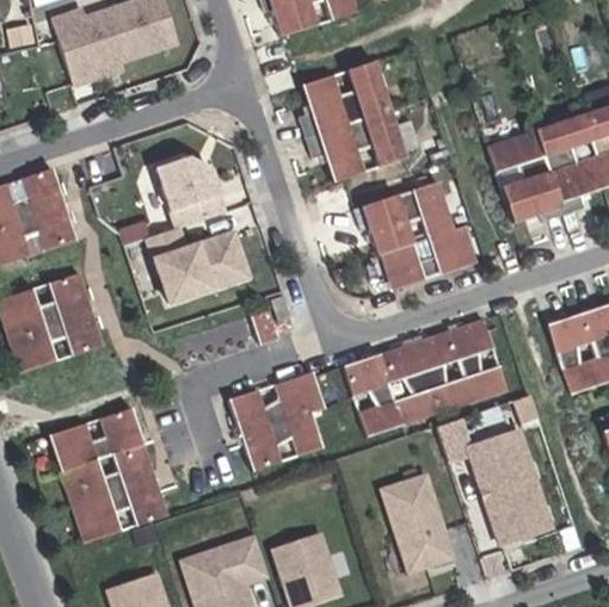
[(51,19),(71,76),(117,61),(174,42),(160,0),(136,0),(82,18),(80,10),(51,19)]
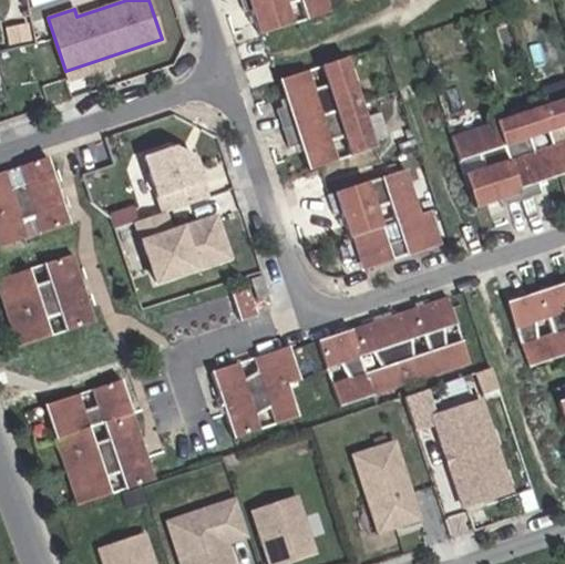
[(240,0),(245,10),(250,8),(259,36),(293,24),(287,7),(300,2),(306,20),(332,11),(328,0),(240,0)]
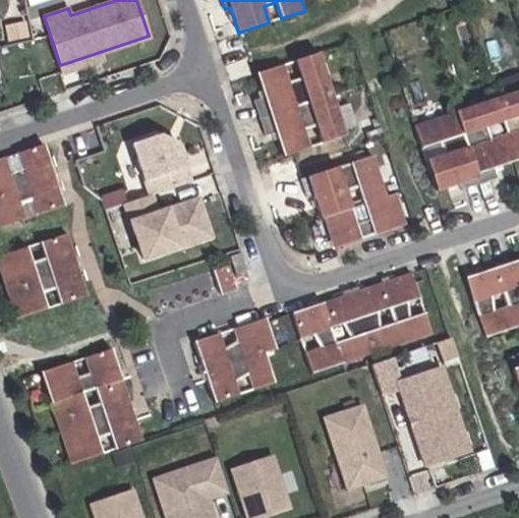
[(29,35),(25,20),(5,25),(8,39),(29,35)]
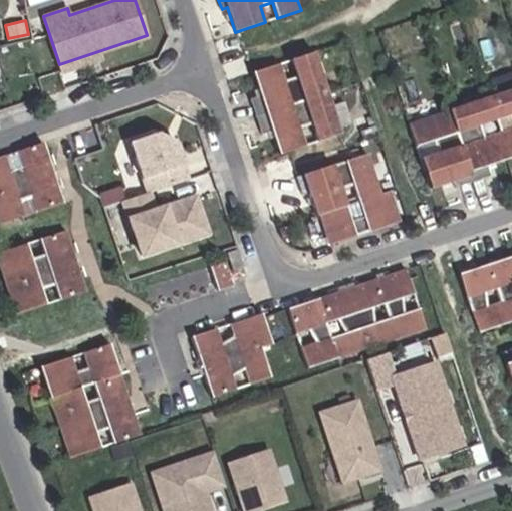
[(98,51),(59,64),(61,71),(101,58),(98,51)]
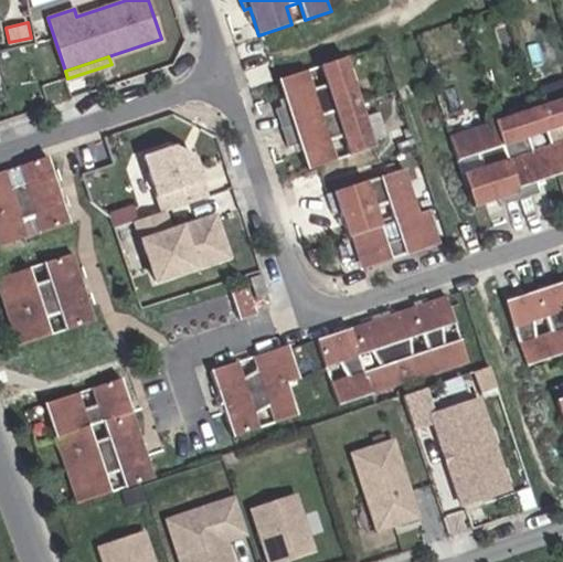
[(376,147),(347,56),(320,64),(326,83),(314,87),(307,69),(278,78),(287,106),(277,109),(289,146),(299,142),(308,169),(337,159),(331,141),(344,137),(350,156),(376,147)]
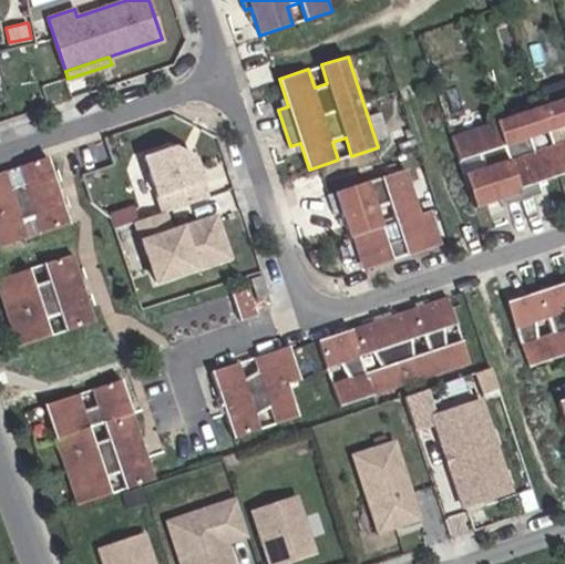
[(564,98),(541,105),(550,132),(564,126),(564,141),(554,145),(564,176),(564,98)]
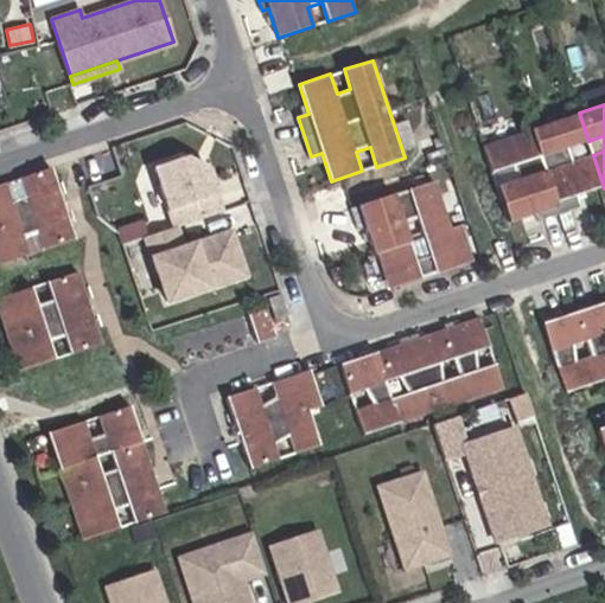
[(579,113),(483,145),(492,173),(513,166),(517,180),(497,187),(509,222),(532,215),(534,222),(573,209),(571,200),(604,188),(593,155),(573,161),(568,147),(588,141),(579,113)]
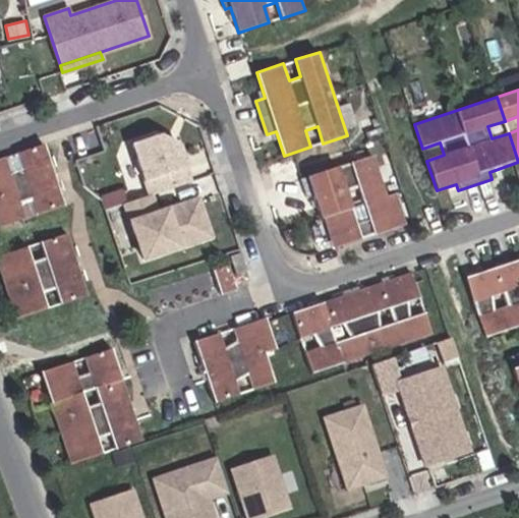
[(125,199),(142,259),(214,237),(181,125),(132,139),(149,193),(125,199)]
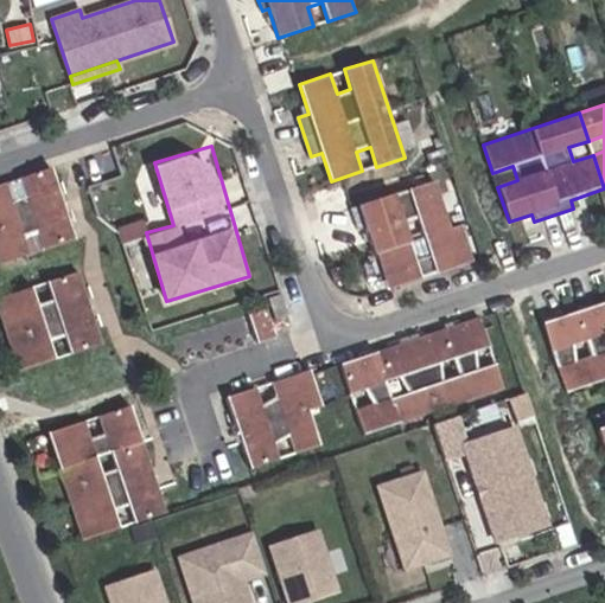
[(76,238),(51,166),(18,177),(24,193),(10,198),(4,181),(0,181),(0,263),(27,255),(23,237),(36,233),(42,250),(76,238)]
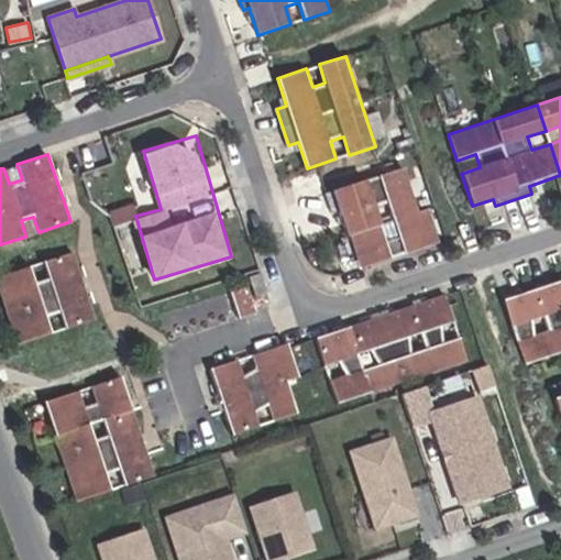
[(405,169),(327,196),(333,215),(340,212),(349,238),(352,237),(356,250),(385,240),(373,207),(386,202),(397,237),(433,224),(429,209),(419,211),(405,169)]
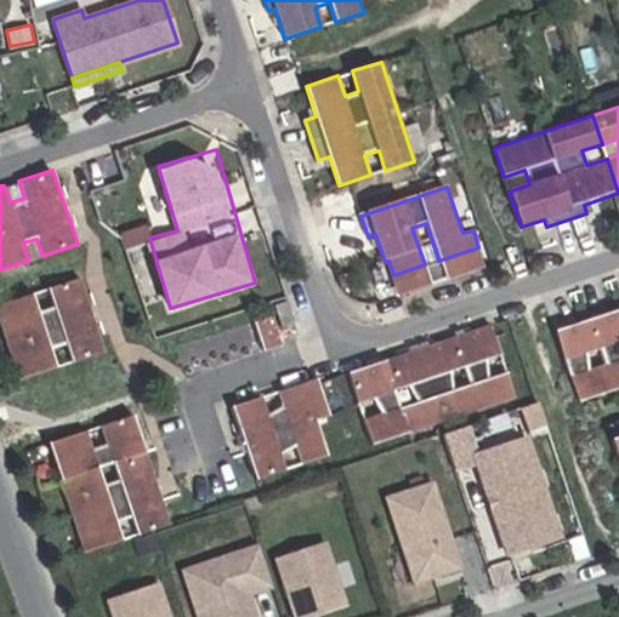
[(425,264),(393,275),(399,296),(486,267),(478,247),(438,261),(425,264)]
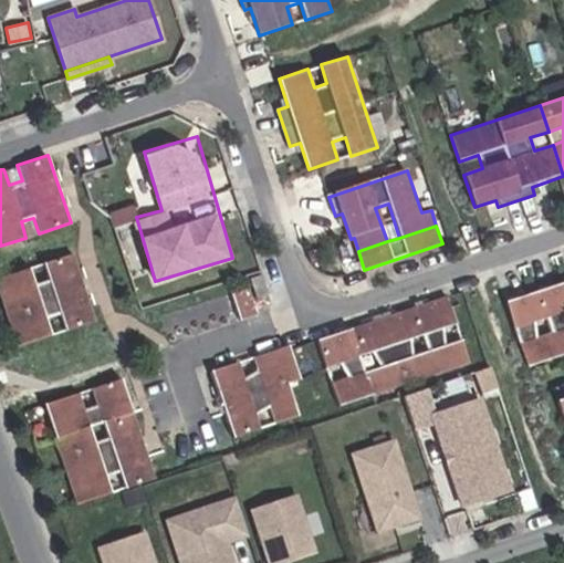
[(94,321),(71,252),(42,262),(48,278),(34,282),(29,267),(0,275),(0,292),(18,345),(52,334),(47,319),(60,314),(65,330),(94,321)]
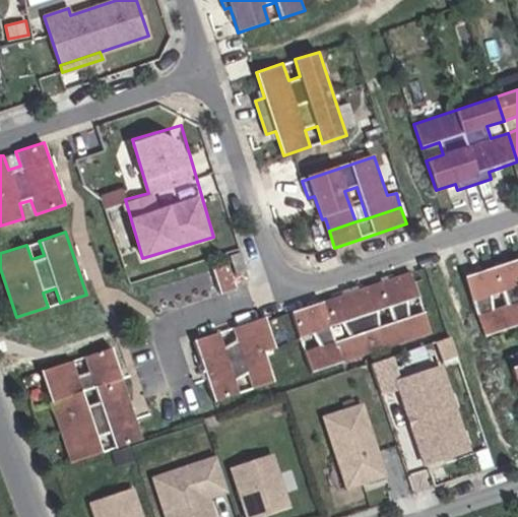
[(248,268),(242,249),(232,253),(238,272),(248,268)]
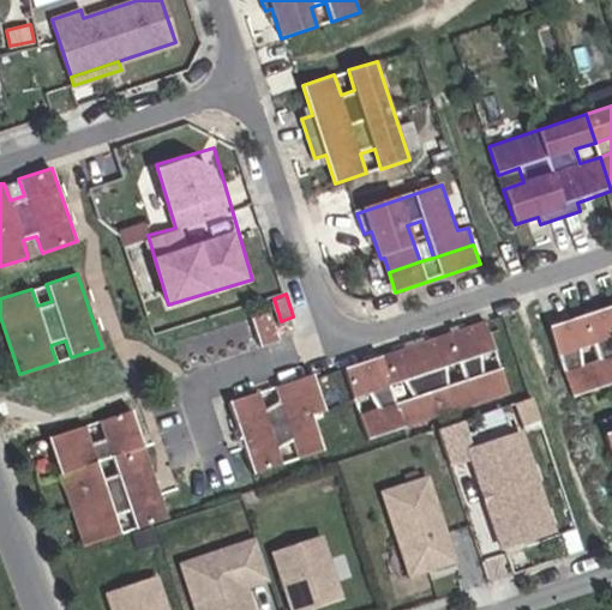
[(611,306),(580,316),(589,345),(594,360),(603,387),(611,385),(611,306)]
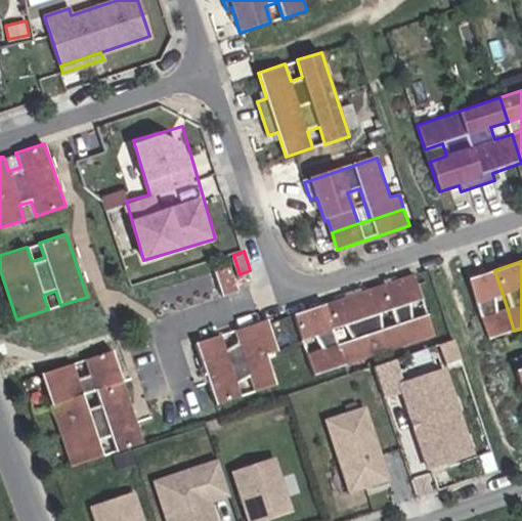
[(240,289),(231,264),(216,269),(224,294),(240,289)]
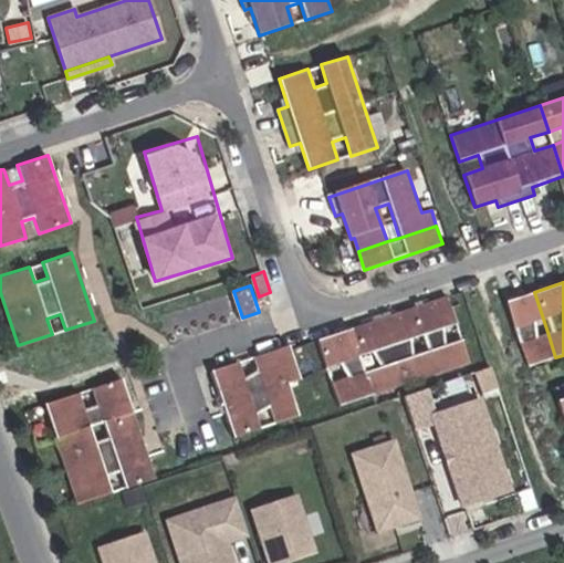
[(534,292),(505,301),(528,367),(555,357),(547,332),(534,335),(530,323),(543,319),(534,292)]
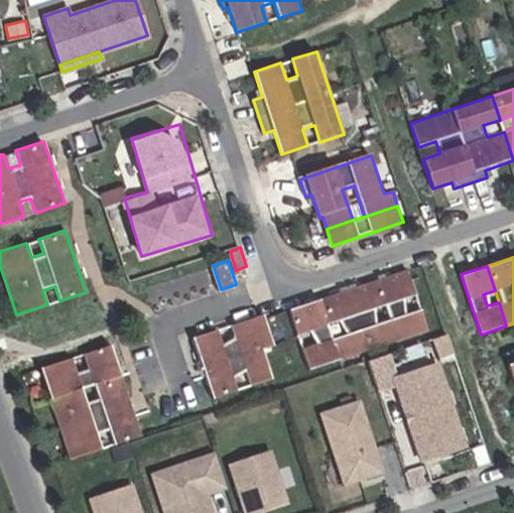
[(407,300),(419,296),(410,270),(378,280),(387,307),(391,319),(398,341),(430,331),(423,308),(408,313),(407,300)]
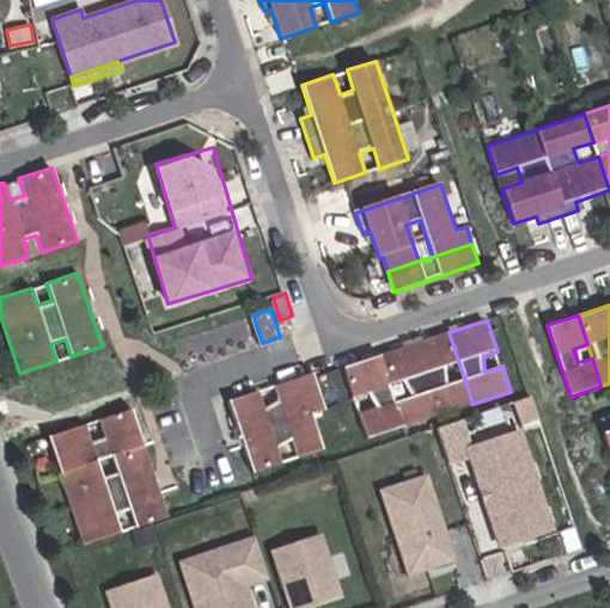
[(447,384),(445,369),(459,364),(449,332),(380,355),(391,386),(406,382),(413,395),(396,400),(404,427),(473,404),(464,379),(447,384)]
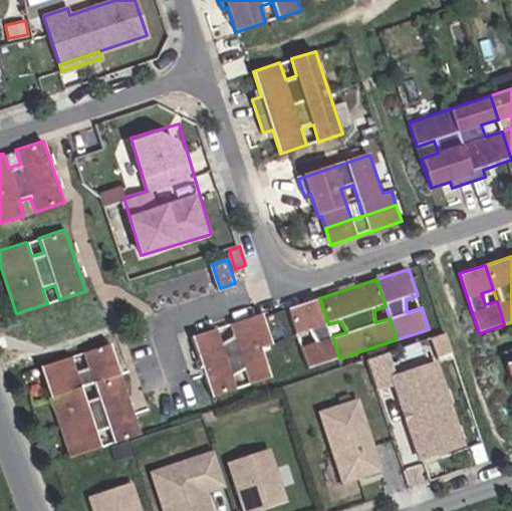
[(328,324),(319,298),(288,308),(297,335),(309,331),(315,342),(301,346),(308,368),(339,358),(332,336),(328,324)]
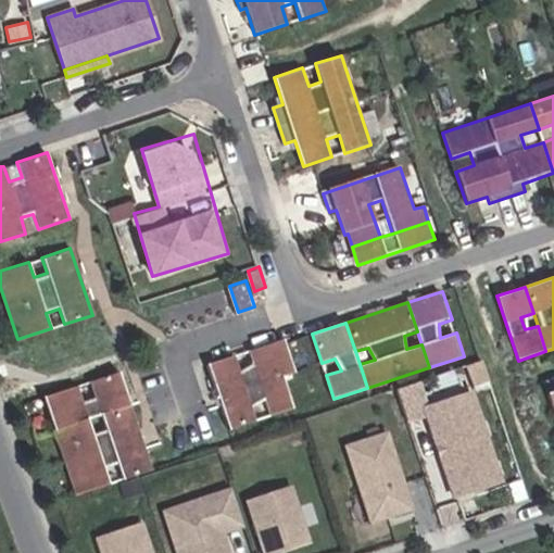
[(236,354),(208,363),(229,430),(257,420),(253,407),(265,401),(271,416),(296,409),(285,377),(297,374),(285,338),(249,350),(252,363),(240,369),(236,354)]
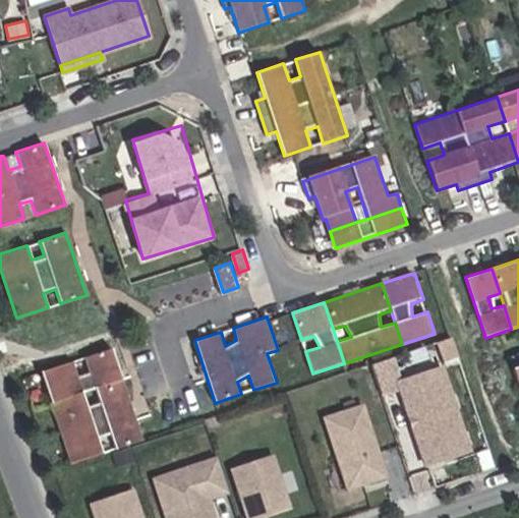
[(72,360),(42,370),(52,402),(83,391),(95,388),(123,379),(113,347),(84,356),(90,370),(77,375),(72,360)]
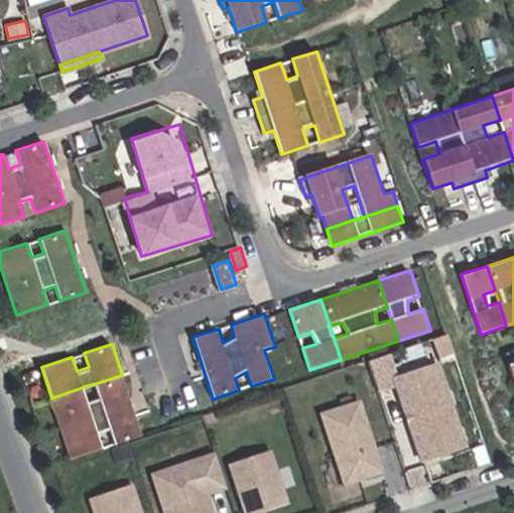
[(388,355),(368,361),(378,391),(397,385),(407,414),(412,413),(414,420),(410,422),(422,459),(464,445),(437,366),(396,379),(388,355)]
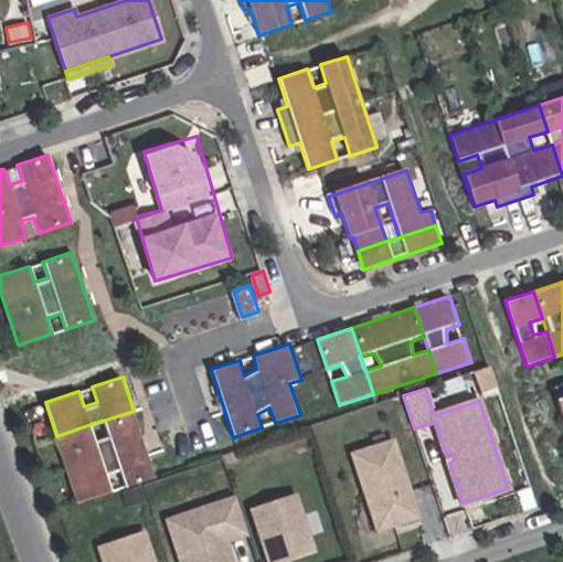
[(91,424),(56,436),(78,504),(113,491),(107,476),(120,472),(125,488),(156,477),(134,411),(103,421),(108,435),(95,439),(91,424)]
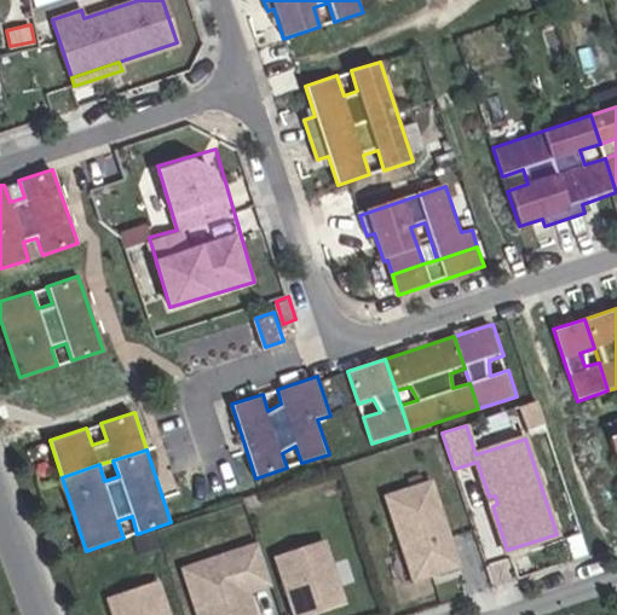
[(409,579),(461,568),(440,475),(388,486),(409,579)]
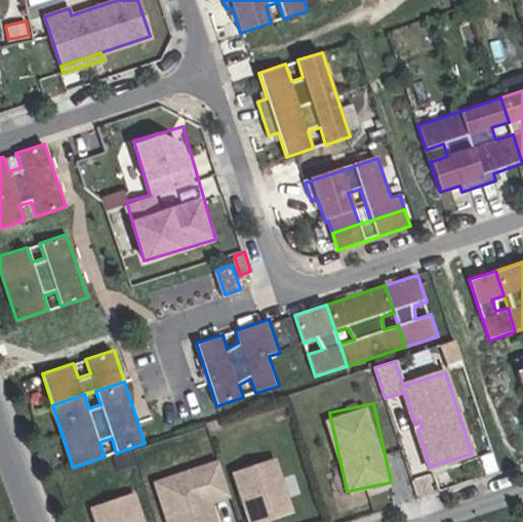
[(276,458),(234,472),(250,521),(263,521),(293,512),(276,458)]
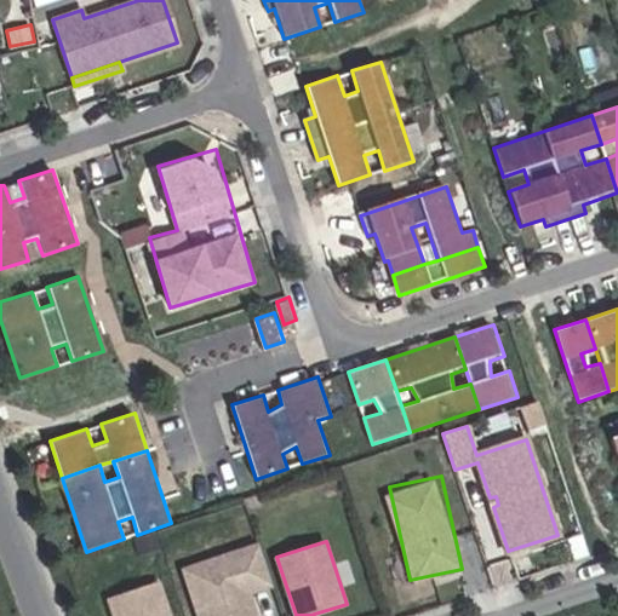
[(196,615),(256,615),(253,609),(249,605),(246,600),(251,598),(250,593),(273,586),(259,545),(182,569),(196,615)]
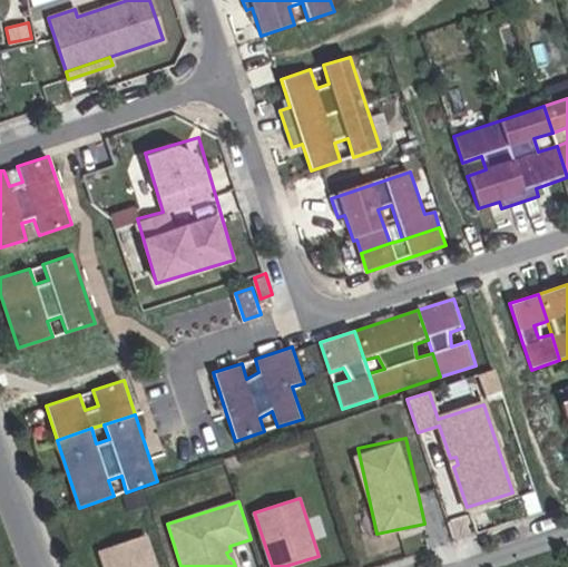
[(107,566),(162,566),(156,531),(103,540),(107,566)]
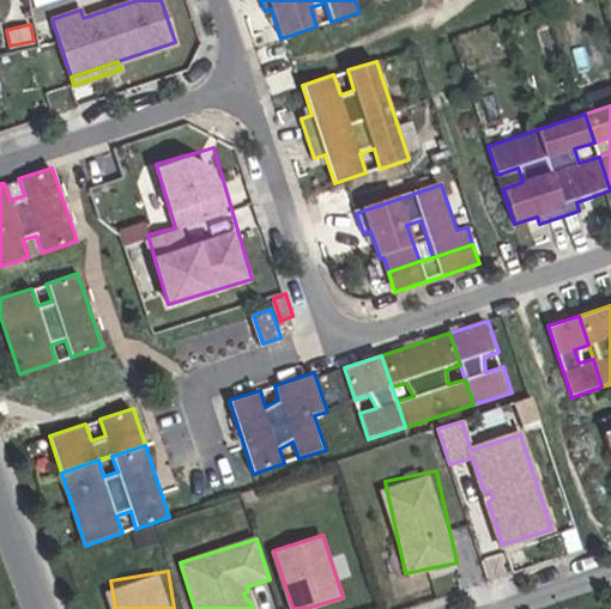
All buildings are outlined.
